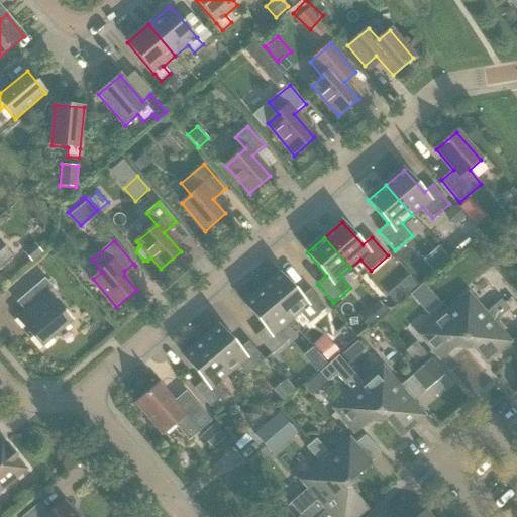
[(0,270),(13,259),(0,243),(0,270)]
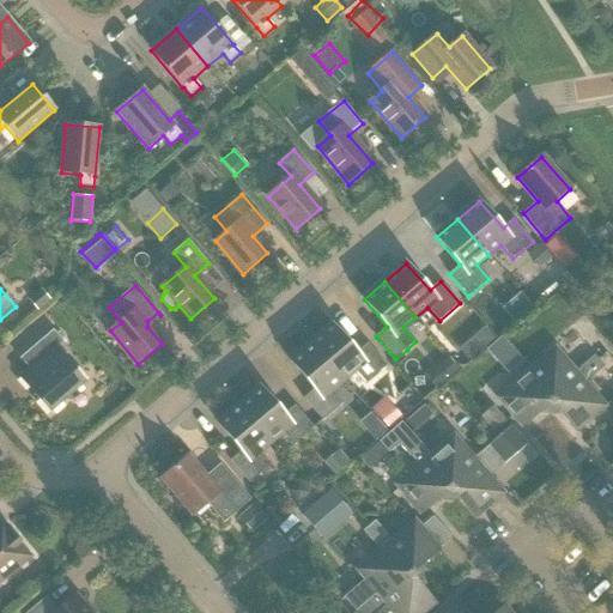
[(28,299),(37,310),(50,299),(41,289),(28,299)]
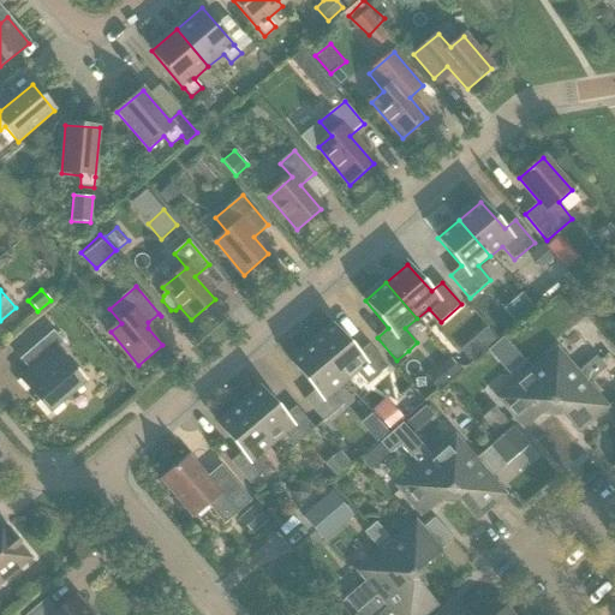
[(344,381),(356,371),(368,386),(388,368),(369,345),(358,354),(335,327),(314,345),(344,381)]
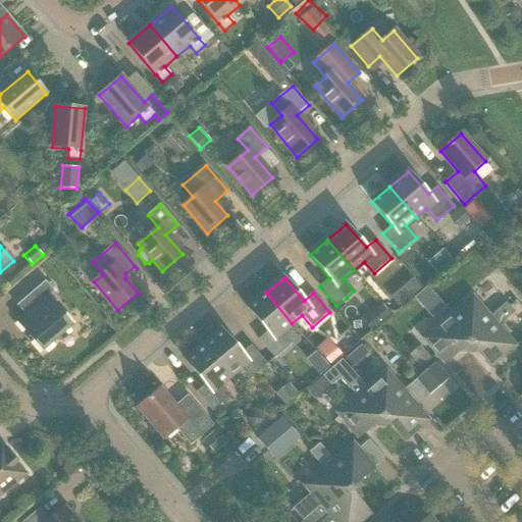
[(46,280),(16,305),(24,315),(17,321),(43,352),(73,326),(48,297),(54,292),(46,280)]
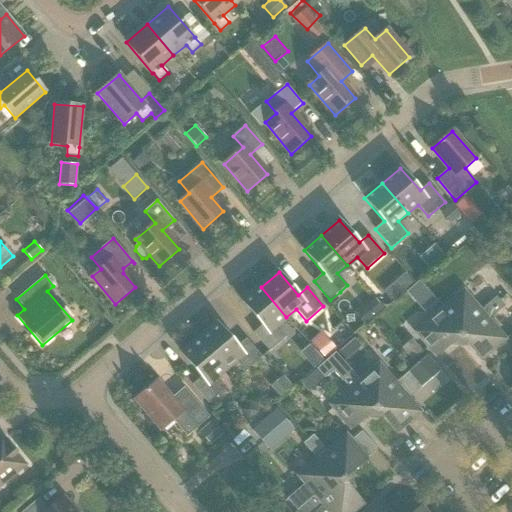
[(287,337),(277,325),(286,317),(261,287),(243,302),(262,325),(253,333),(269,352),(287,337)]
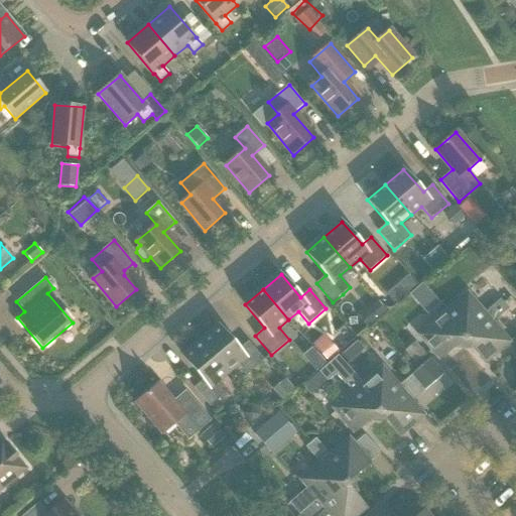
[(467,337),(489,317),(493,323),(501,315),(493,305),(485,312),(468,292),(447,309),(447,310),(442,314),(462,337),(462,342),(467,343),(466,342),(467,337)]
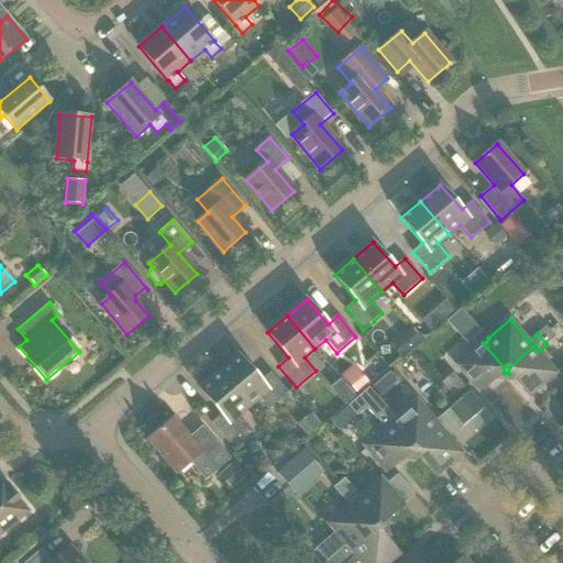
[(547,344),(555,337),(545,327),(538,333),(547,344)]
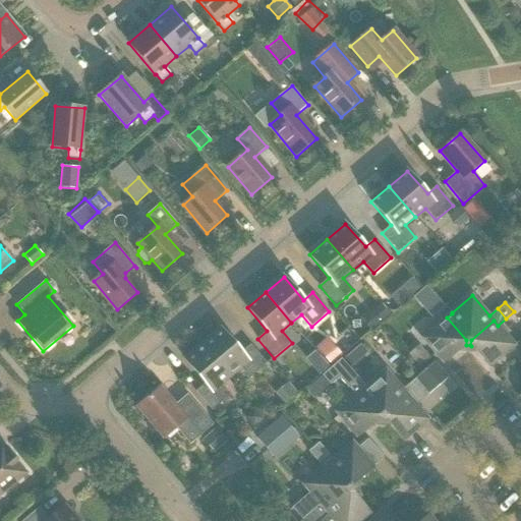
[(447,317),(452,313),(452,312),(446,305),(436,313),(443,322),(421,339),(444,364),(465,345),(466,345),(466,340),(447,317)]
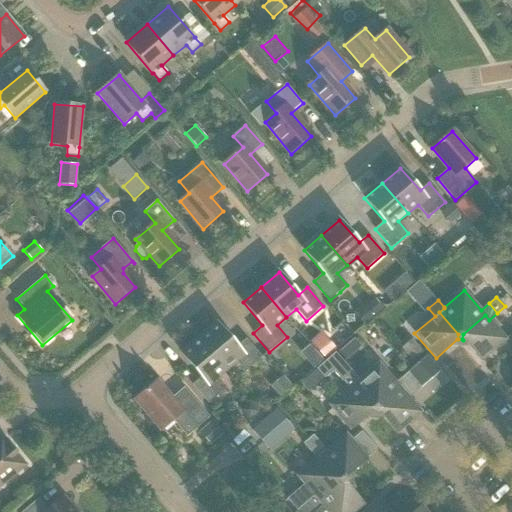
[(489,320),(485,315),(463,334),(462,339),(463,340),(481,361),(506,339),(489,320)]
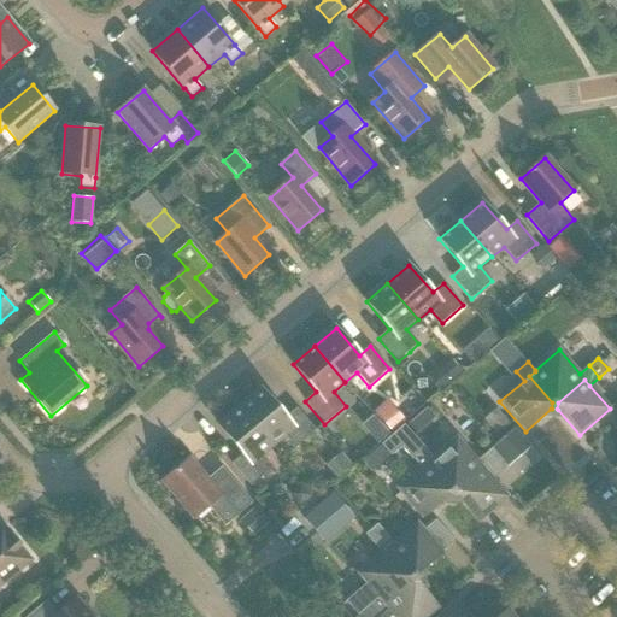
[(286,417),(263,391),(241,409),(272,445),(283,435),(295,450),(317,432),(297,409),(286,417)]
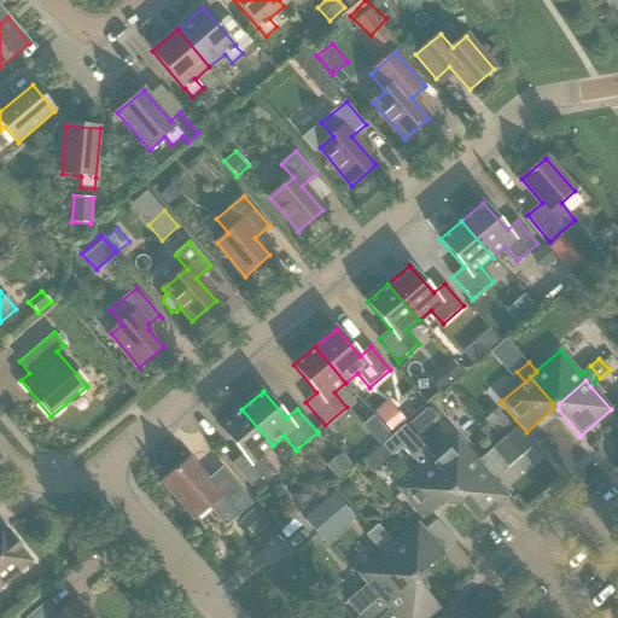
[(379,418),(390,430),(403,419),(394,407),(379,418)]
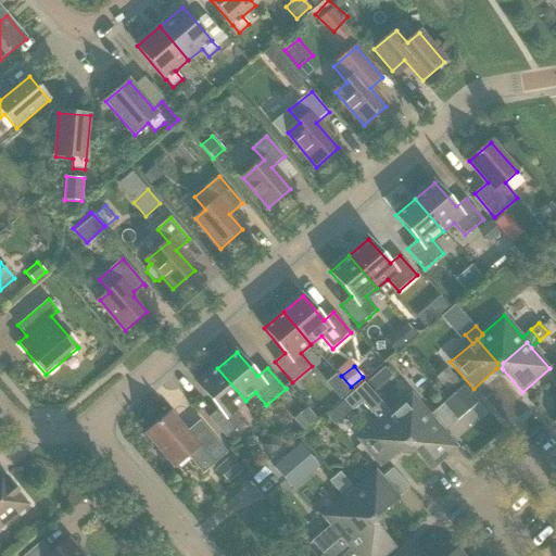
[(434,378),(446,392),(458,381),(446,367),(434,378)]
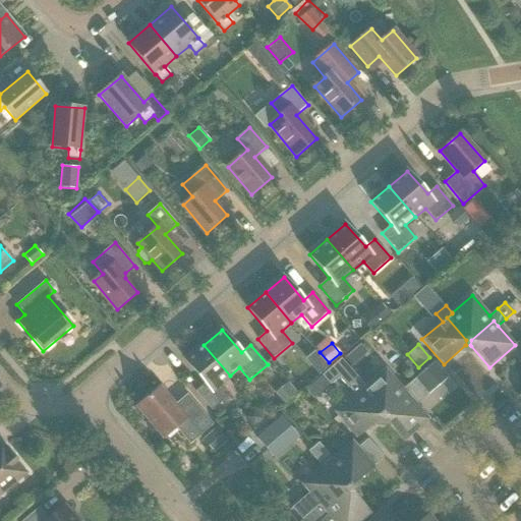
[(204,345),(185,360),(205,384),(195,392),(213,411),(222,403),(230,396),(220,385),(230,375),(204,345)]
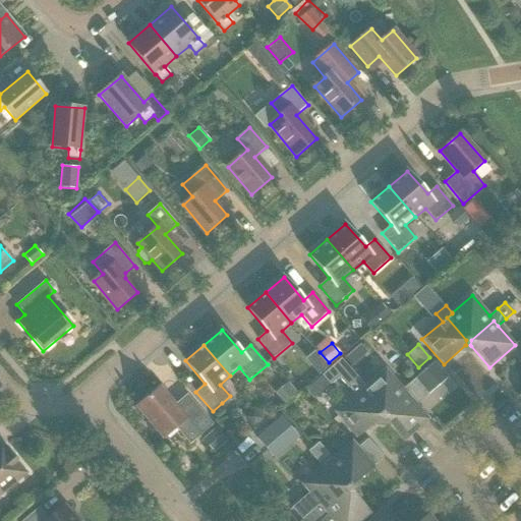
[(341,358),(322,374),(331,384),(339,377),(356,396),(336,413),(357,438),(380,418),(380,414),(360,393),(365,387),(341,358)]
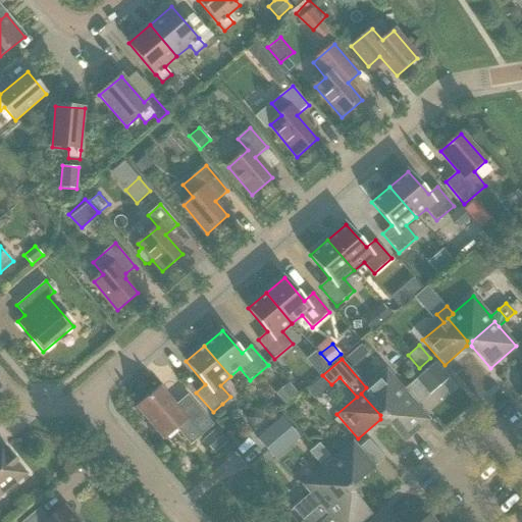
[(385,415),(385,420),(404,442),(429,421),(415,405),(450,376),(437,362),(421,376),(412,383),(420,394),(413,401),(408,396),(385,415)]
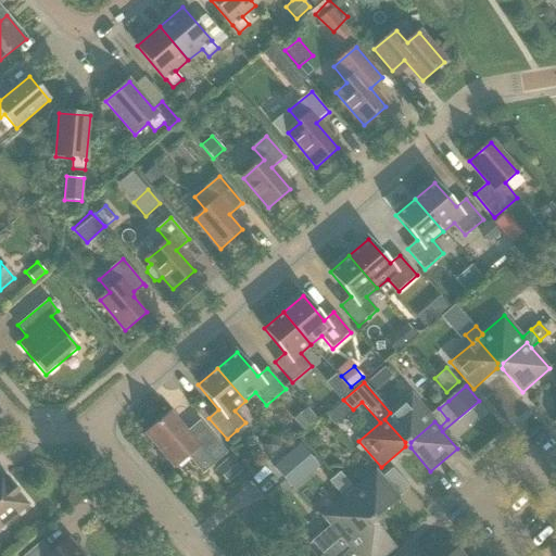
[(405,442),(405,446),(411,447),(411,442),(434,421),(440,427),(447,419),(439,408),(430,416),(412,395),(390,413),(384,419),(405,442)]
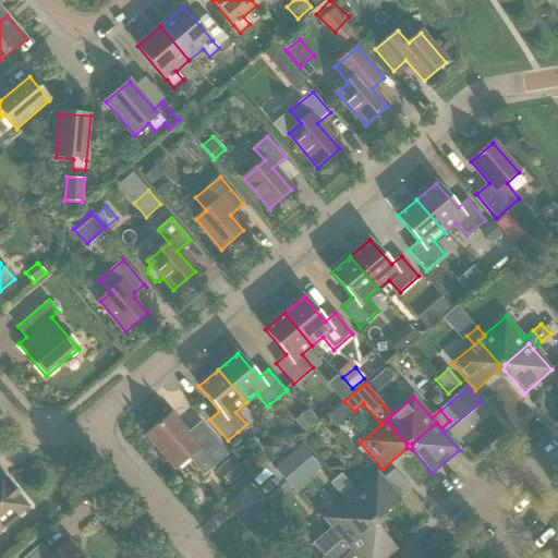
[(293,421),(304,432),(317,420),(307,409),(293,421)]
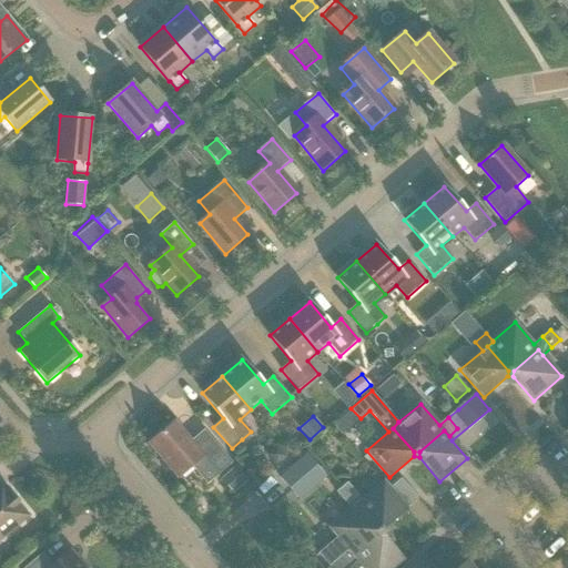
[(150,444),(179,478),(192,467),(208,485),(233,463),(204,430),(191,442),(174,423),(150,444)]
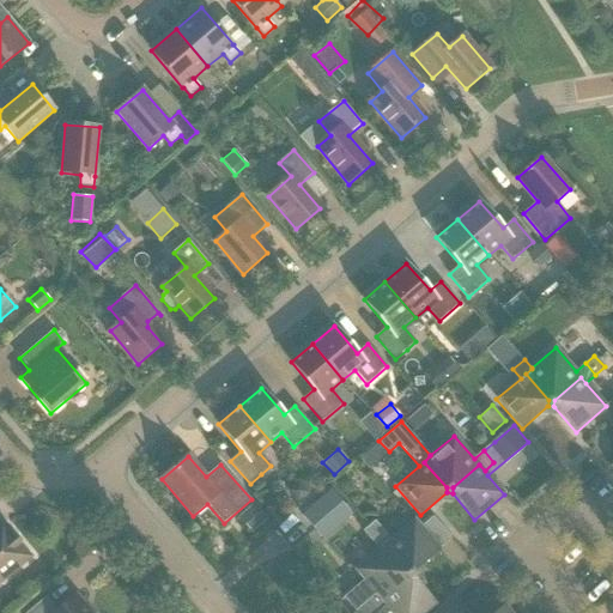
[(332,491),(303,516),(315,530),(345,505),(332,491)]
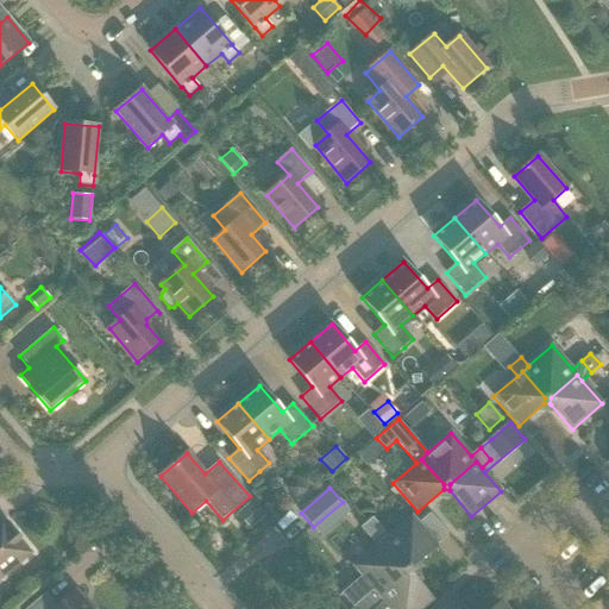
[(242,510),(252,525),(265,514),(253,500),(242,510)]
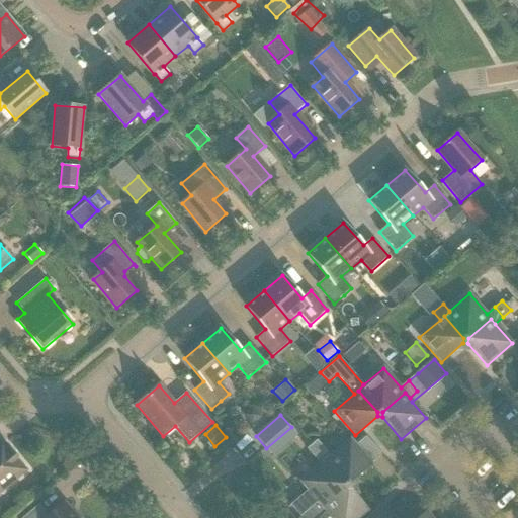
[(331,457),(331,456),(326,460),(345,483),(350,484),(372,464),(351,439),(331,457)]
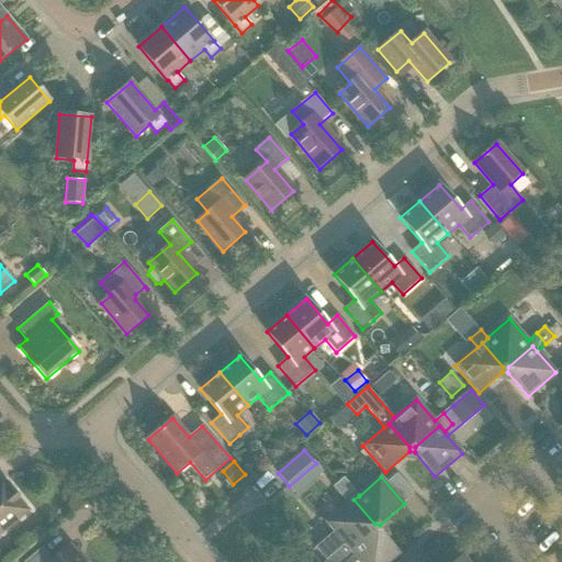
[(344,479),(333,489),(340,496),(351,487),(344,479)]
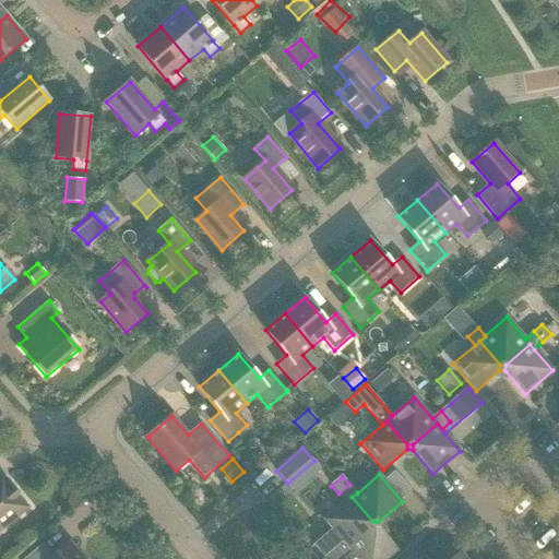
[(0,528),(25,508),(16,498),(19,496),(13,489),(11,490),(2,480),(0,482),(0,528)]
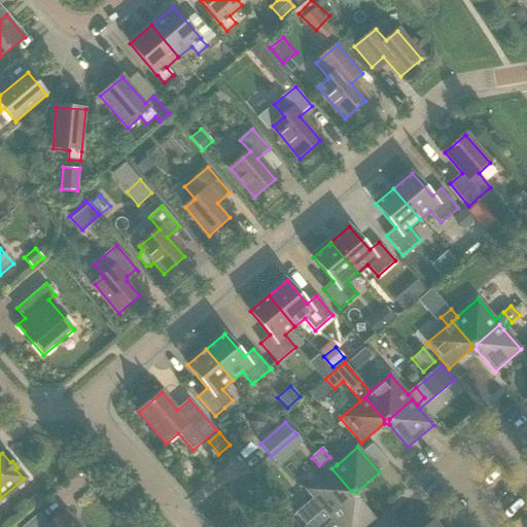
[(296,514),(295,514),(306,526),(324,512),(327,516),(351,497),(356,497),(356,496),(356,492),(351,491),(331,468),(337,464),(329,457),(319,465),(326,473),(307,491),(315,500),(297,515),(296,514)]
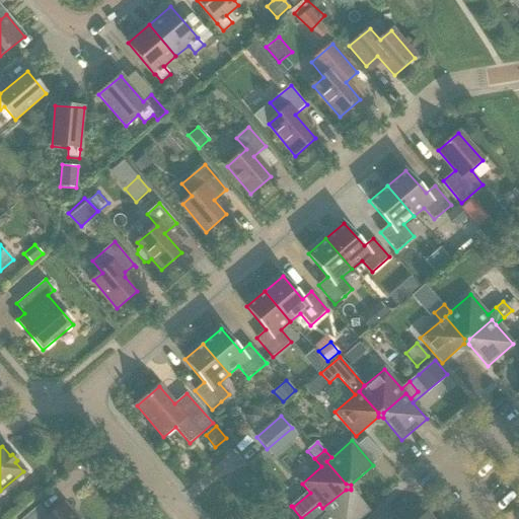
[(351,489),(351,490),(346,490),(322,508),(319,504),(301,518),(302,518),(319,518),(327,513),(332,518),(359,518),(369,511),(351,489)]
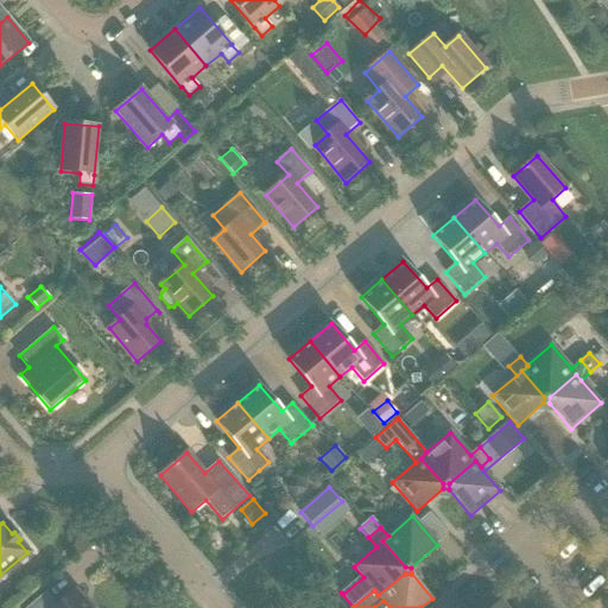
[(57,606),(45,593),(26,607),(88,607),(74,591),(57,606)]
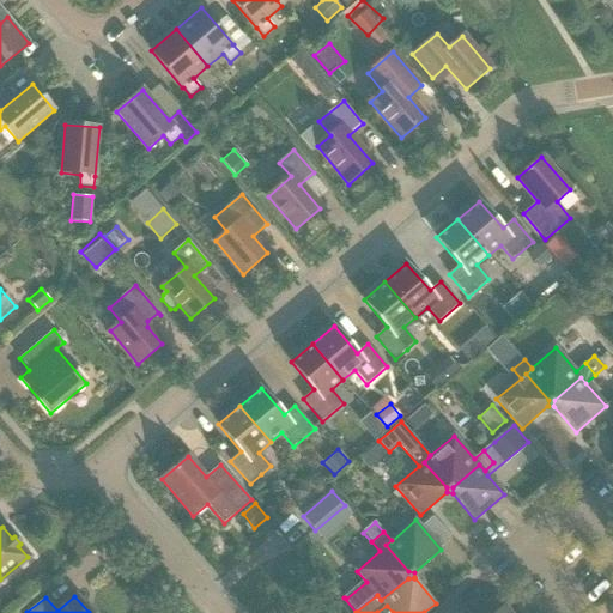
[(460,612),(450,601),(436,612),(460,612)]
